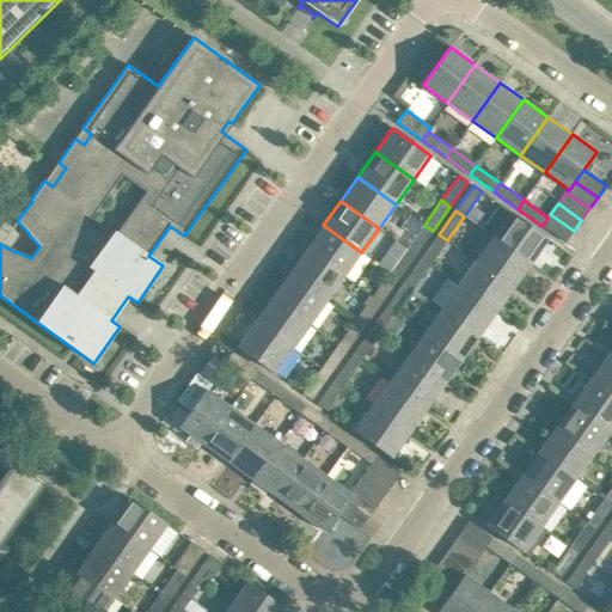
[(531,263),(549,239),(510,212),(493,236),(531,263)]
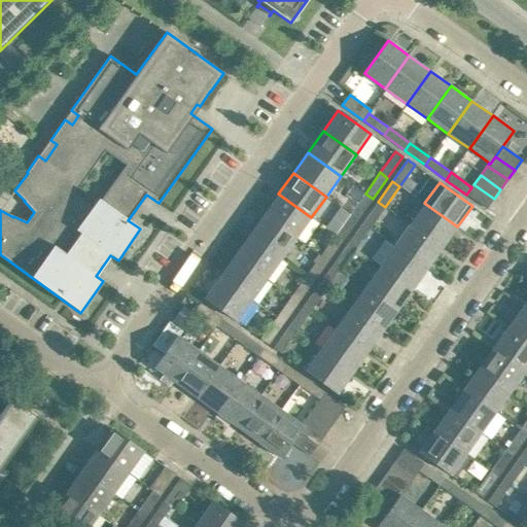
[(473,184),(471,187),(466,195),(487,209),(494,199),(473,184)]
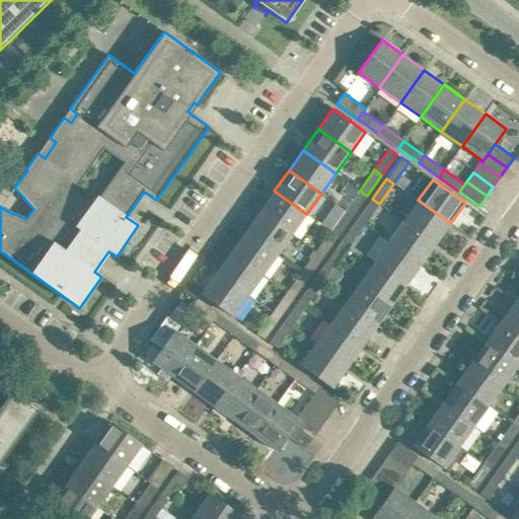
[(306,214),(274,191),(260,211),(292,234),(306,214)]
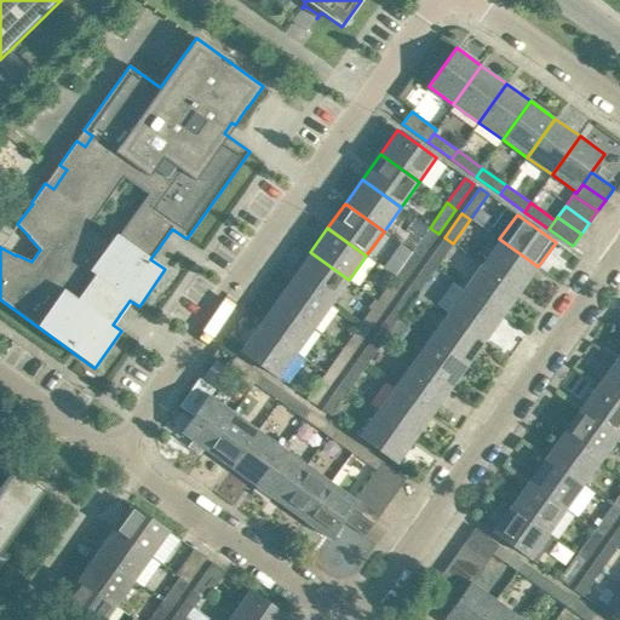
[(420,258),(438,234),(430,228),(412,252),(420,258)]
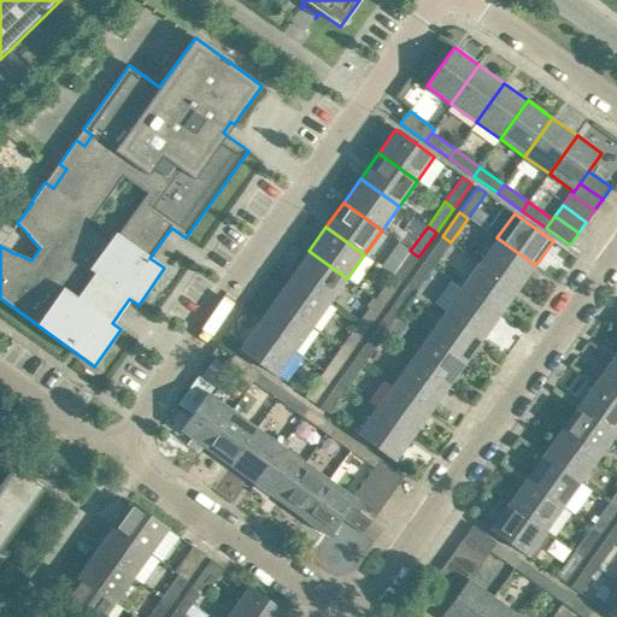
[(434,268),(451,242),(442,236),(424,260),(434,268)]
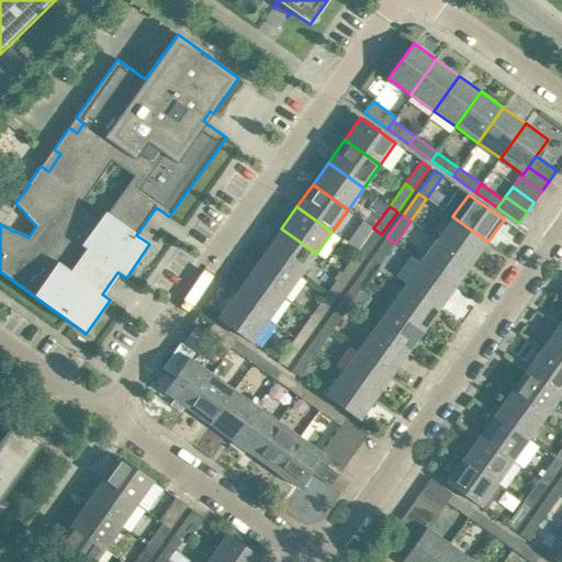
[(472,265),(487,242),(452,216),(437,239),(472,265)]
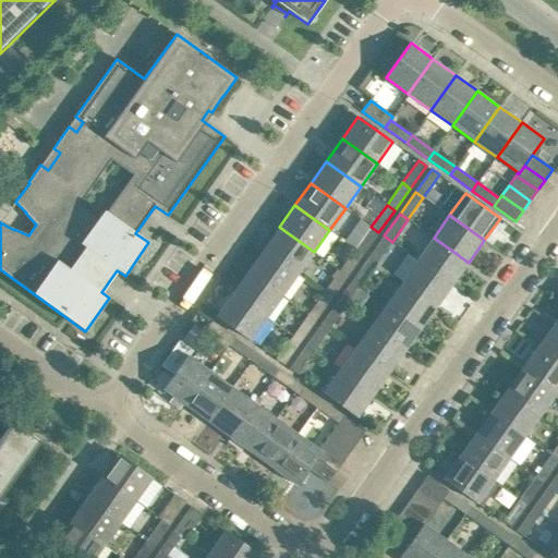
[(314,252),(279,227),(263,250),(298,275),(314,252)]
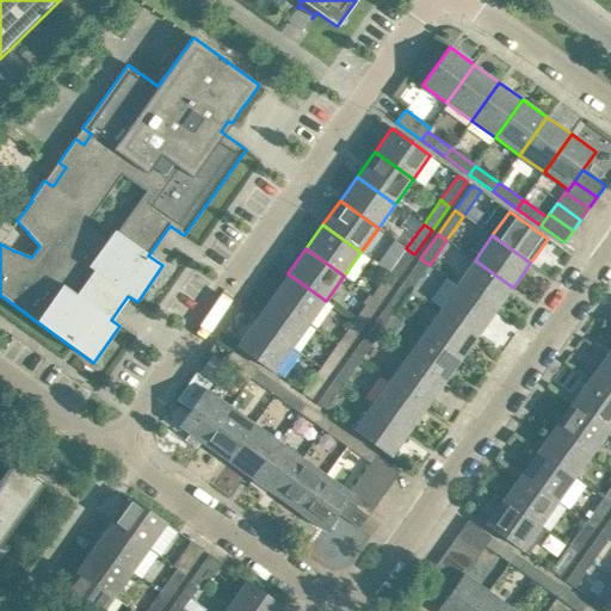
[(397,278),(414,254),(406,248),(389,272),(397,278)]
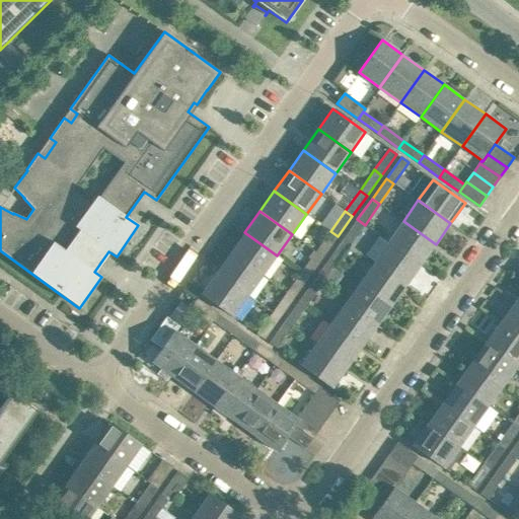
[(350,245),(365,225),(357,219),(343,240),(350,245)]
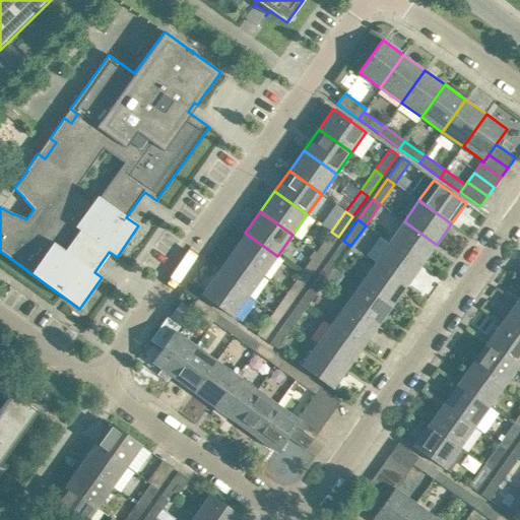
[(421,265),(437,245),(404,221),(389,242),(421,265)]
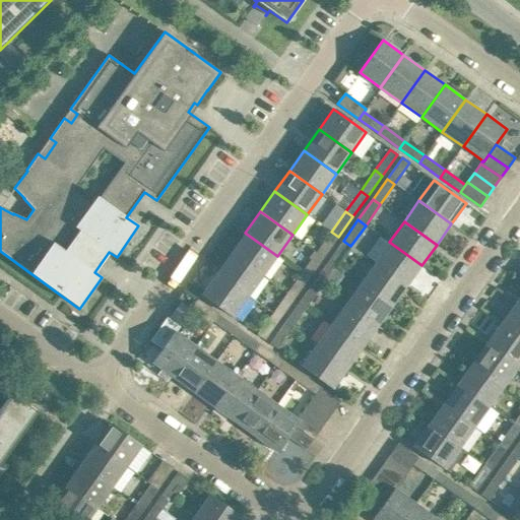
[(324,257),(338,237),(331,232),(316,252),(324,257)]
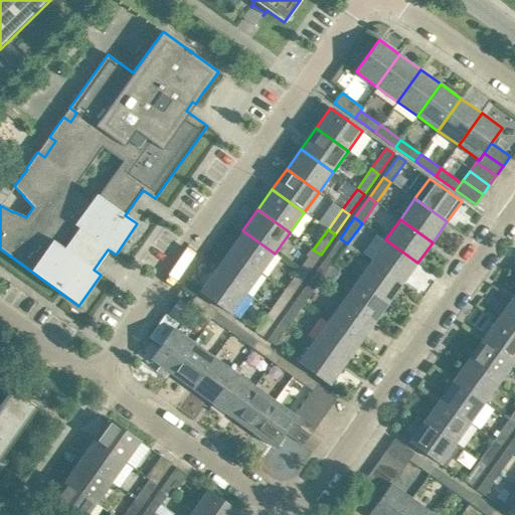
[(275,253),(242,230),(228,250),(261,274),(275,253)]
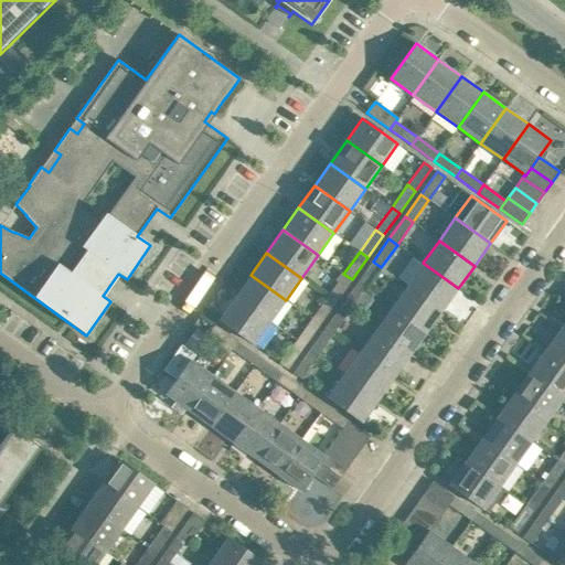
[(365,289),(381,267),(373,262),(356,284),(365,289)]
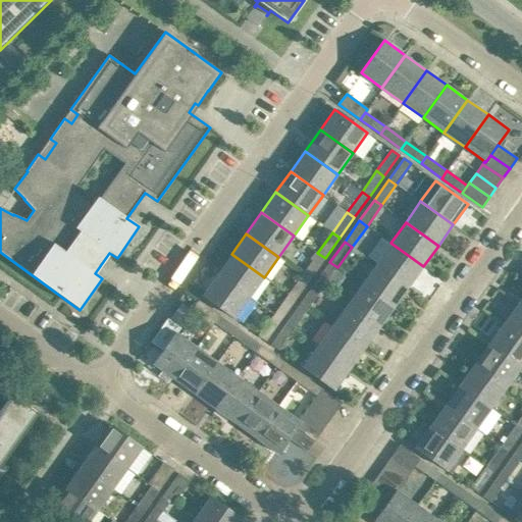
[(409,286),(423,266),(390,243),(376,263),(409,286)]
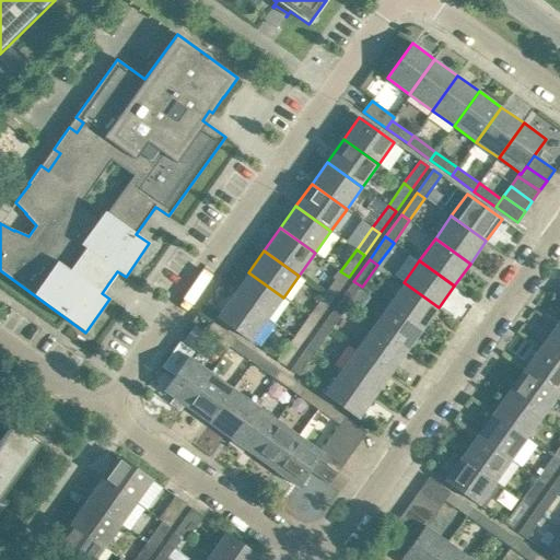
[(333,299),(349,277),(340,271),(325,293),(333,299)]
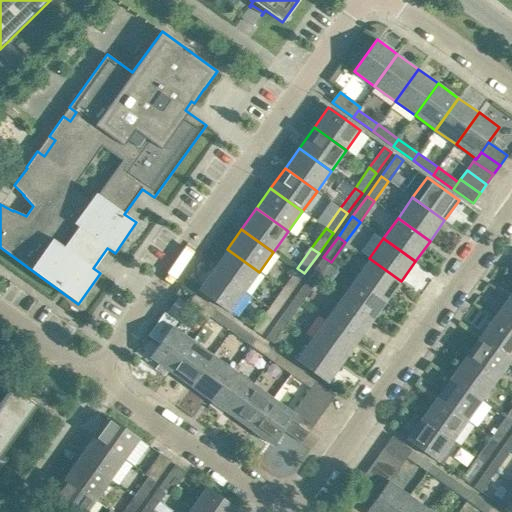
[(259,272),(227,249),(212,269),(244,292),(259,272)]
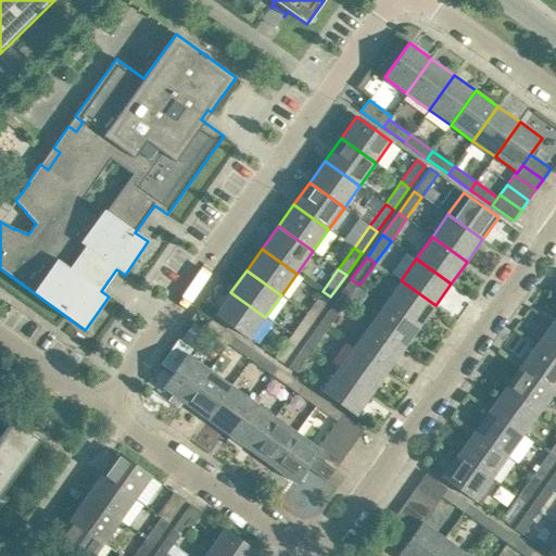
[(343,306),(359,285),(351,279),(336,301),(343,306)]
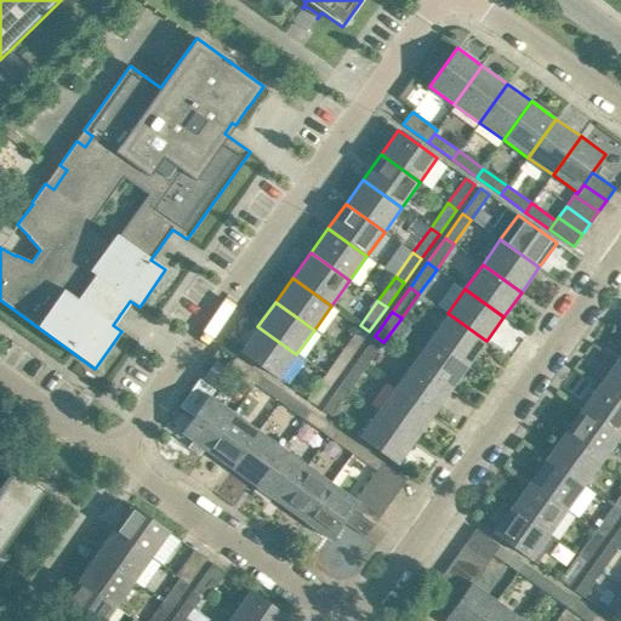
[(468,366),(486,341),(448,313),(429,339),(468,366)]
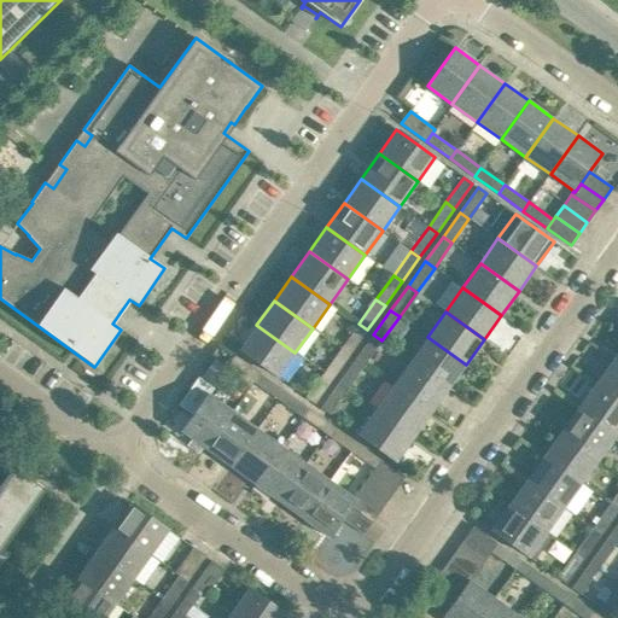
[(350,355),(367,330),(359,324),(342,348),(350,355)]
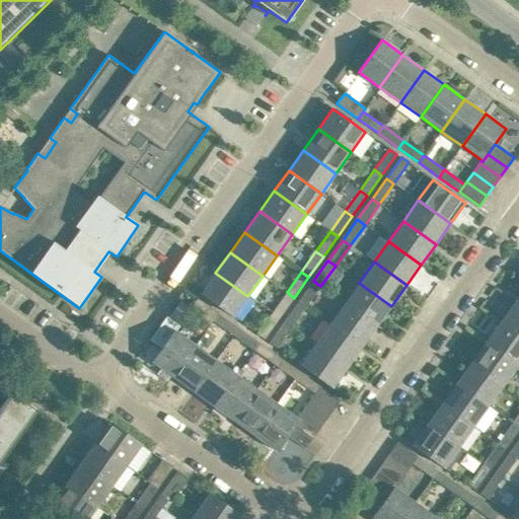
[(247,296),(215,273),(201,293),(233,316),(247,296)]
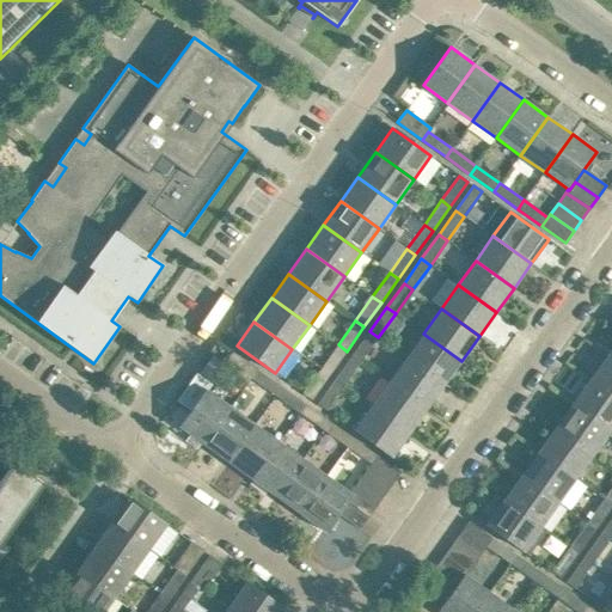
[(361,361),(378,337),(369,331),(353,355),(361,361)]
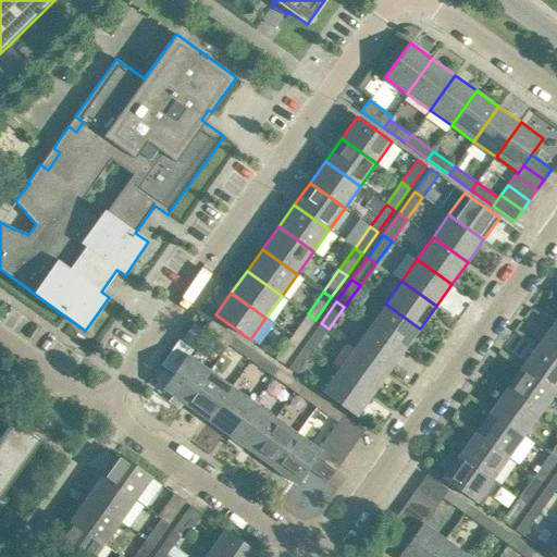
[(405,350),(420,329),(385,304),(370,325),(405,350)]
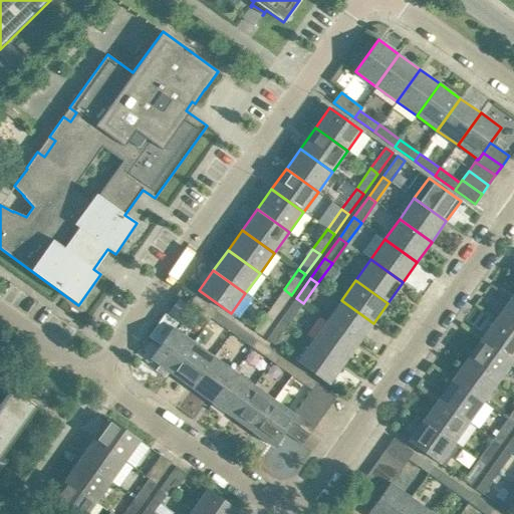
[(276,315),(291,295),(284,289),(269,310),(276,315)]
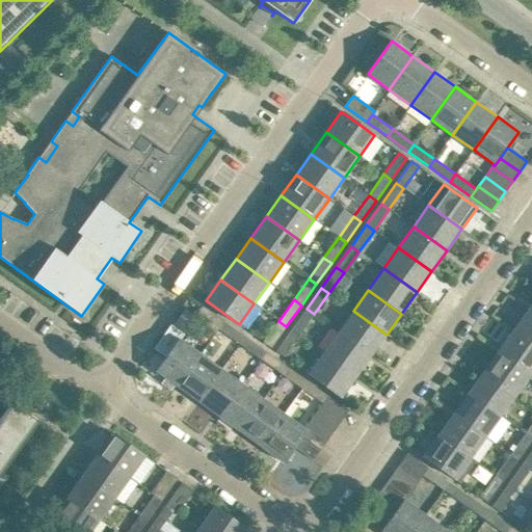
[(223,321),(219,318),(203,307),(194,317),(211,329),(215,333),(223,321)]
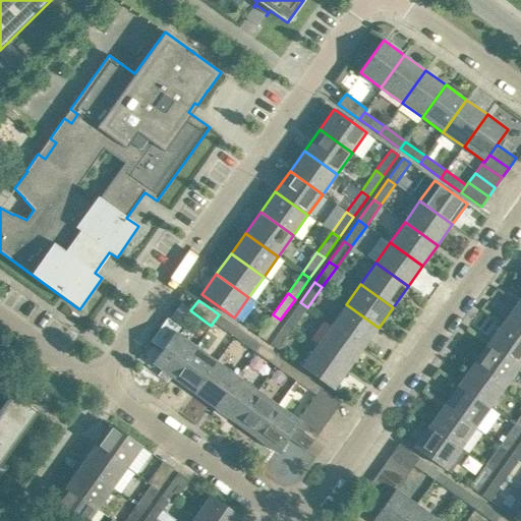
[(292,328),(307,307),(300,302),(285,323),(292,328)]
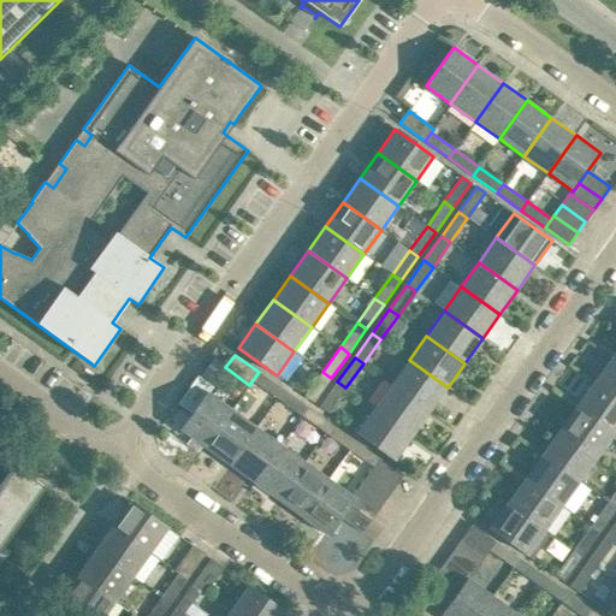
[(615,361),(611,357),(593,381),(615,397),(615,361)]
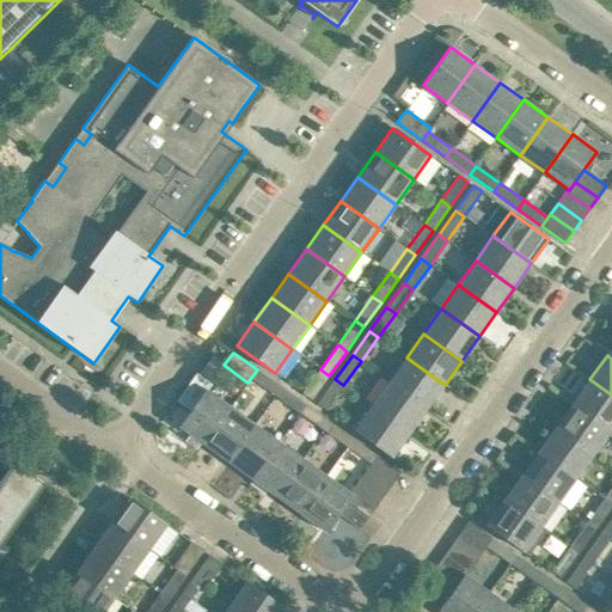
[(427,409),(445,385),(407,357),(389,381),(427,409)]
